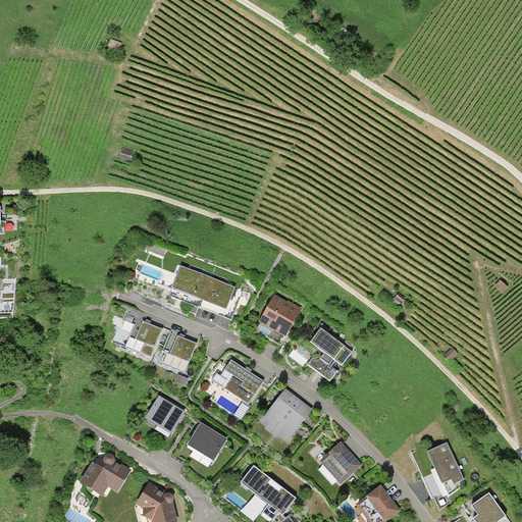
[(135,154),(124,151),(121,159),(133,162),(135,154)]
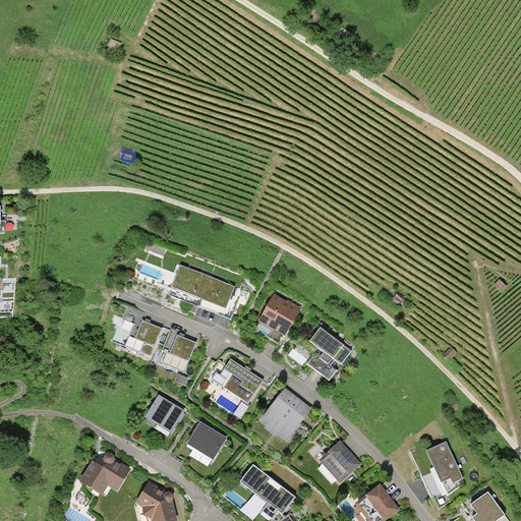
[(163,259),(167,251),(148,243),(145,252),(163,259)]
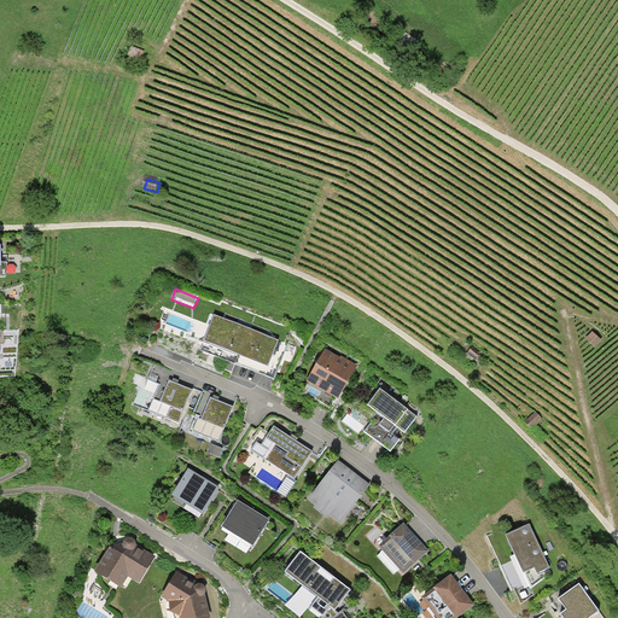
[(278,340),(213,315),(202,339),(267,363),(278,340)]
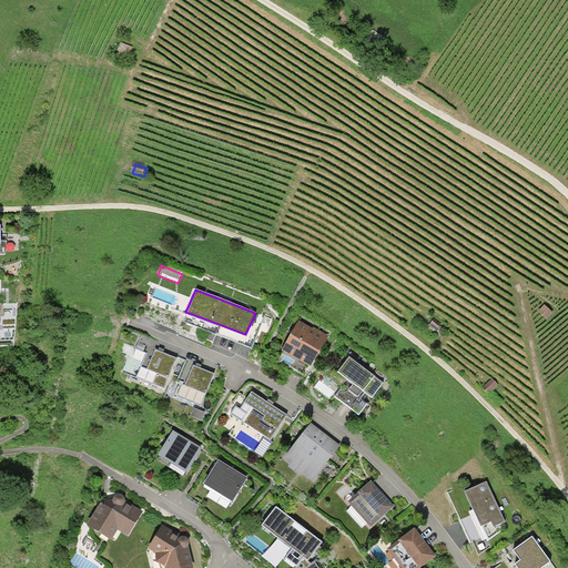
[(553,315),(545,310),(540,316),(547,322),(553,315)]
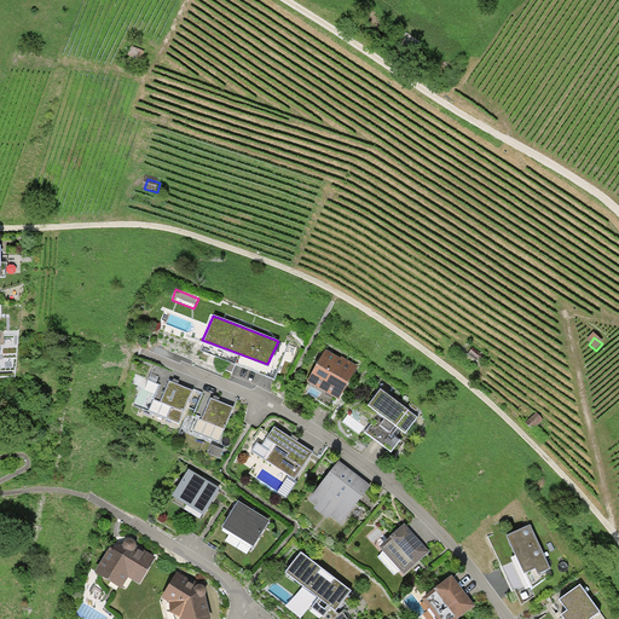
[(337,399),(356,368),(325,351),(307,382),(337,399)]
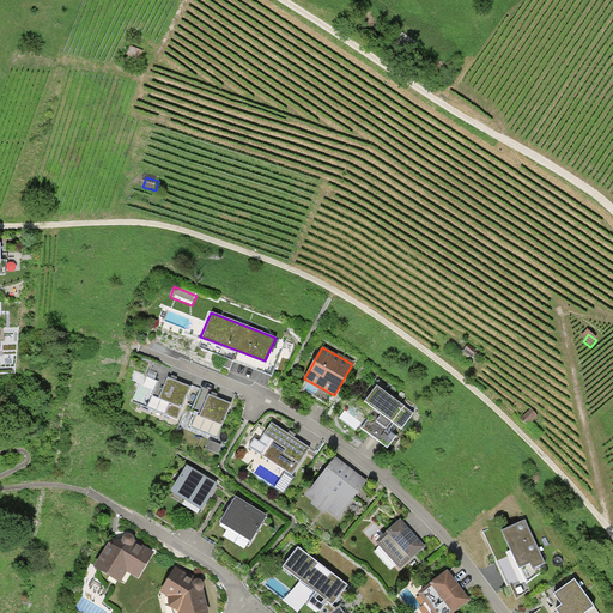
[(189,384),(162,375),(150,408),(177,418),(189,384)]
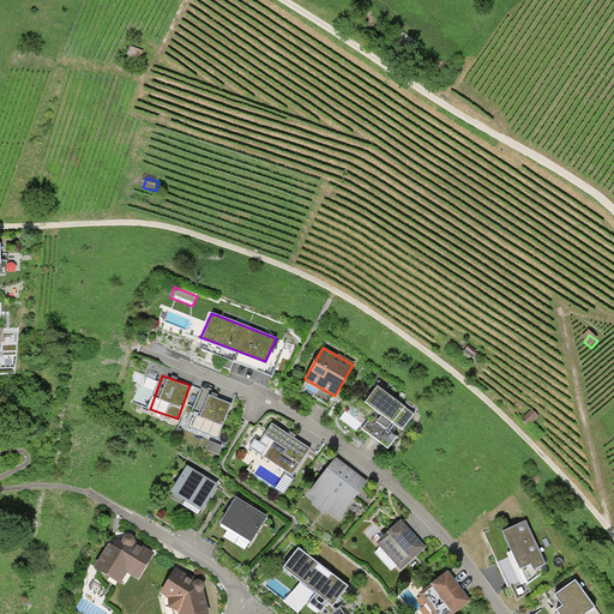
[(404,433),(415,417),(375,390),(365,407),(404,433)]
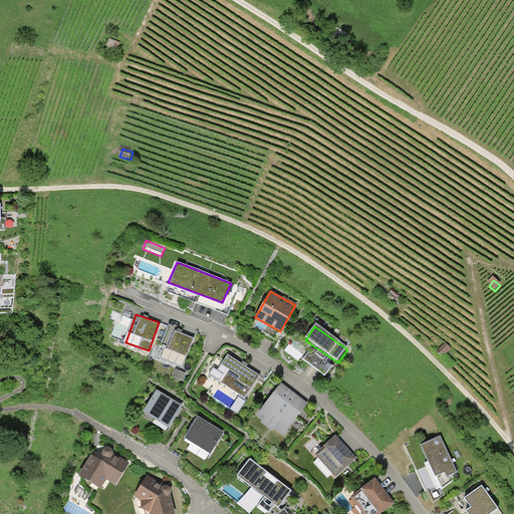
[(193,337),(172,327),(159,355),(179,365),(193,337)]
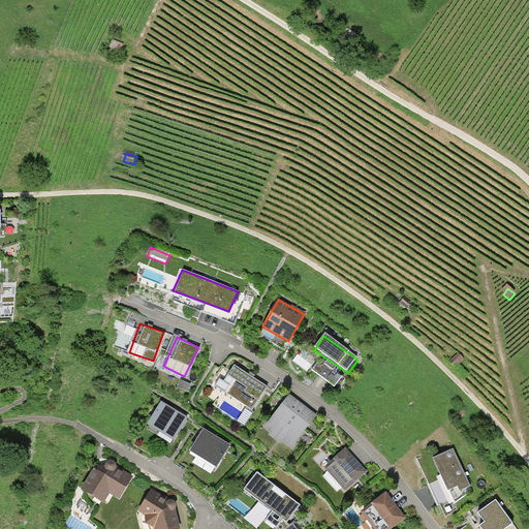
[(463,362),(457,355),(449,364),(455,370),(463,362)]
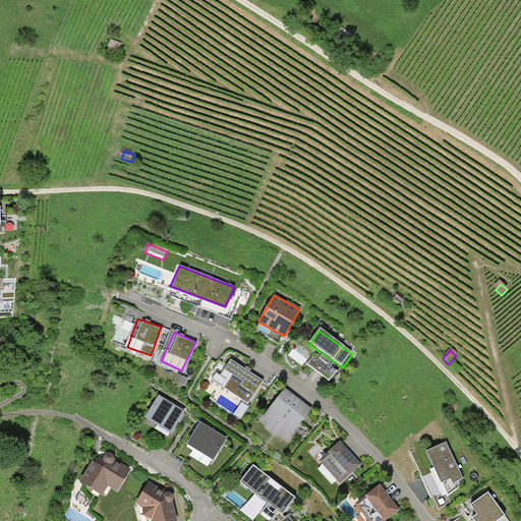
[(262,382),(228,359),(223,366),(227,368),(218,383),(247,403),(262,382)]
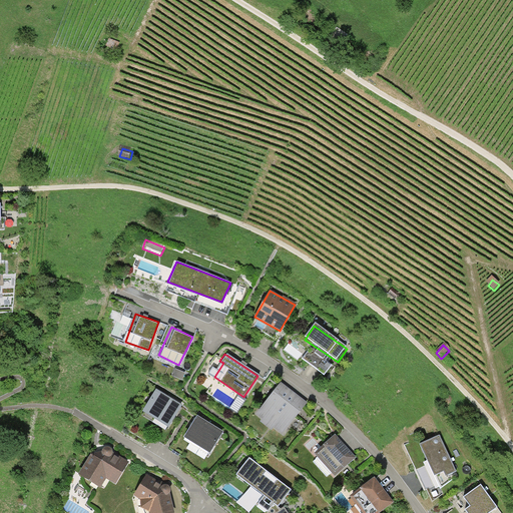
[(305,405),(279,383),(254,413),(281,433),(305,405)]
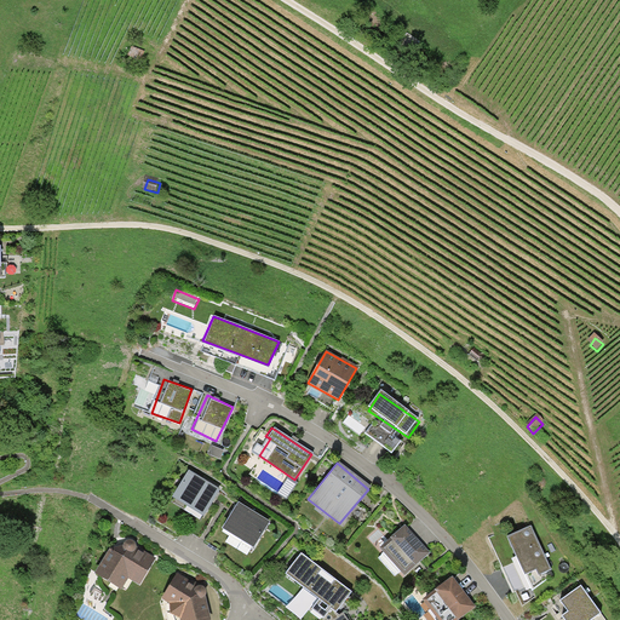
[(206,517),(218,494),(185,477),(174,500),(206,517)]
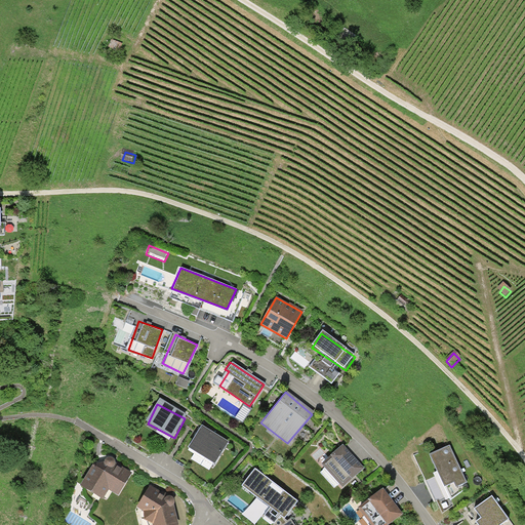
[(215,466),(228,446),(201,430),(190,448),(215,466)]
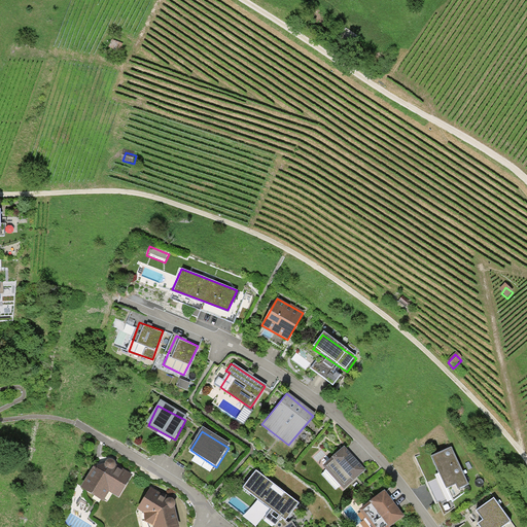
[(451,446),(430,455),(445,485),(454,481),(457,489),(467,484),(451,446)]
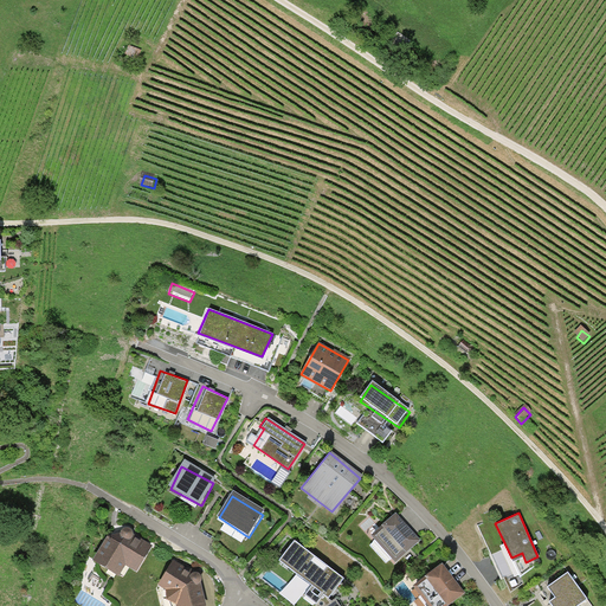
[(417,537),(394,514),(372,533),(393,558),(417,537)]
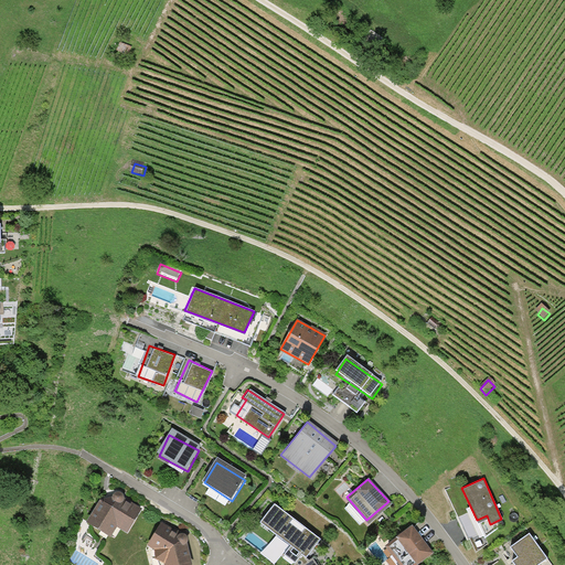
[(127,532),(141,510),(118,494),(103,500),(89,523),(106,533),(113,523),(127,532)]
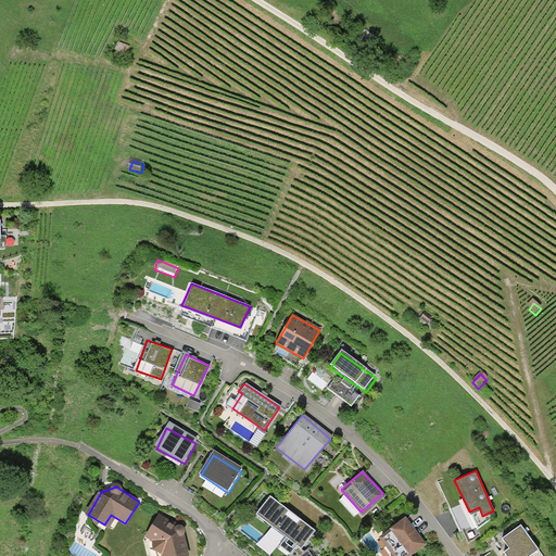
[(268,495),(254,512),(285,535),(278,544),(288,553),(294,544),(301,548),(314,531),(268,495)]
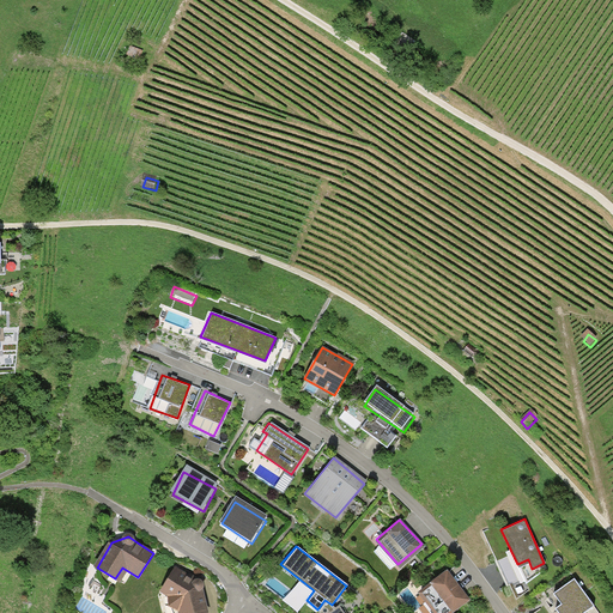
[(175,566),(159,590),(173,601),(174,612),(200,612),(205,611),(198,581),(175,566)]
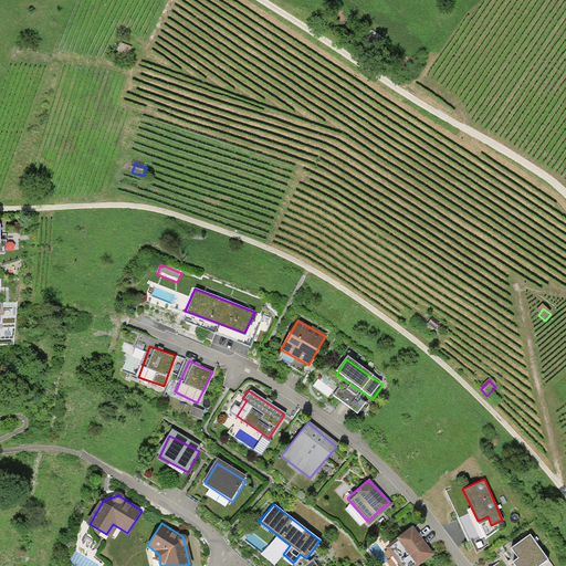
[(411,531),(387,551),(399,565),(417,565),(431,555),(411,531)]
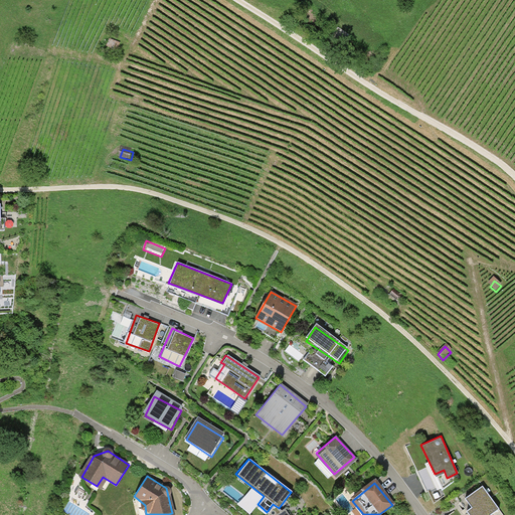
[(500,514),(482,487),(467,498),(472,505),(466,509),(469,514),(500,514)]
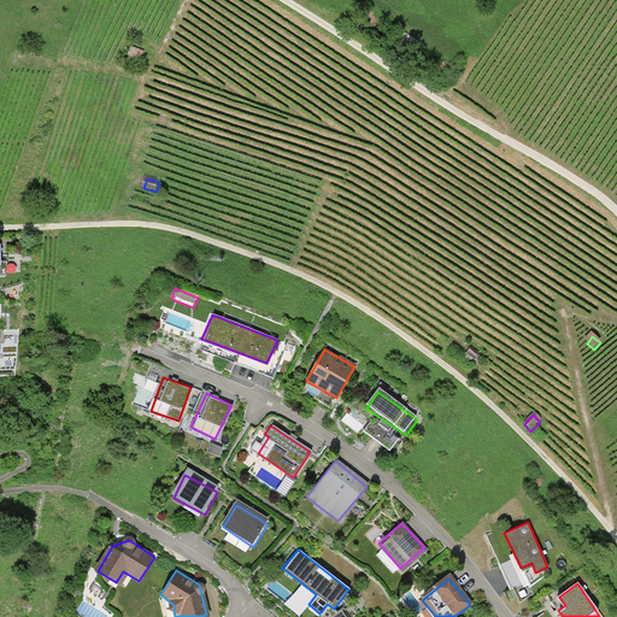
[(327,604),(319,613),(317,616),(346,616),(341,609),(335,612),(334,609),(327,604)]
